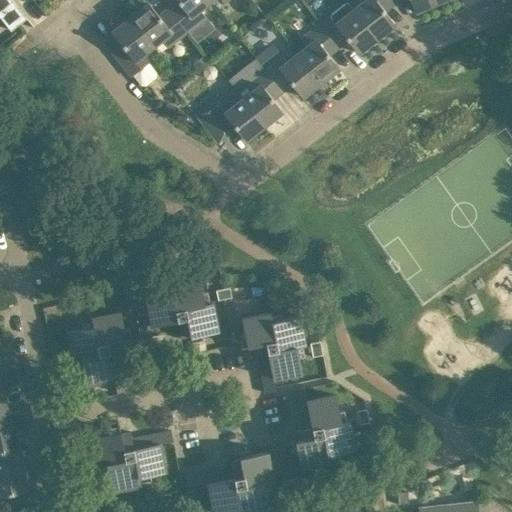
[(26,17),(14,1),(12,0),(0,0),(0,16),(11,29),(26,17)]
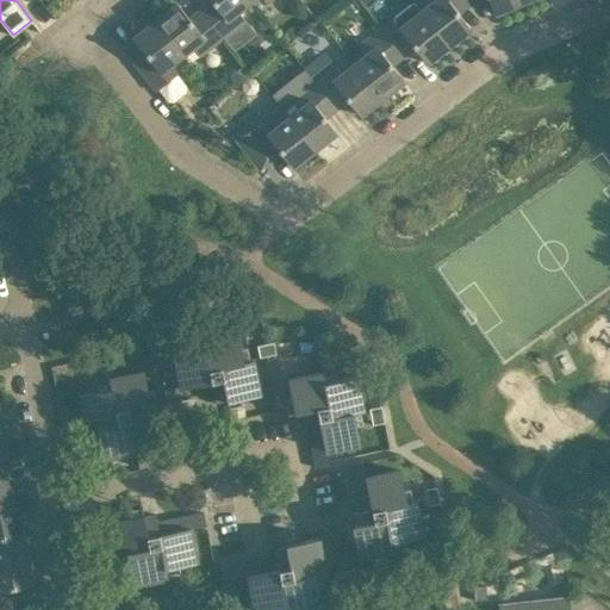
[(204,14),(223,38),(246,20),(238,11),(248,2),(247,0),(211,0),(216,5),(204,14)]
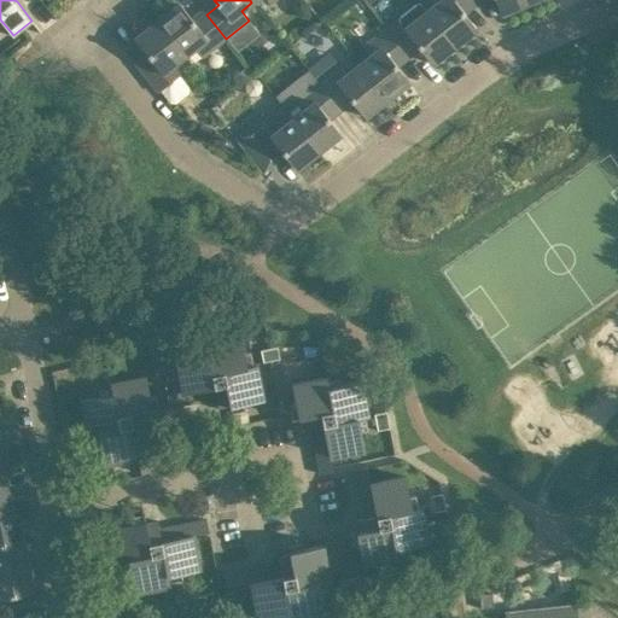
[(470,0),(435,0),(437,3),(427,11),(455,45),(476,28),(461,7),(470,0)]
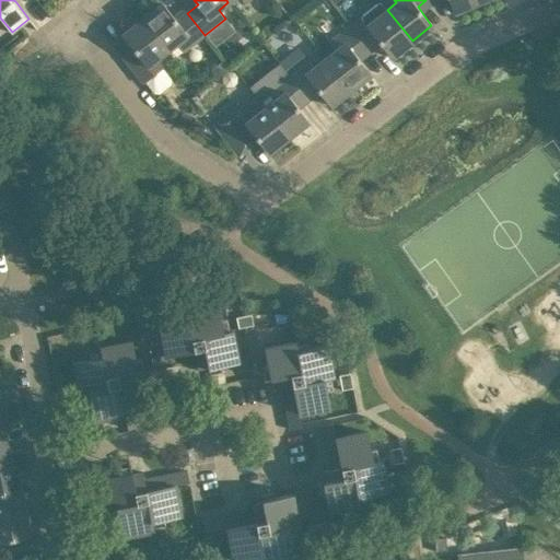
[(448,0),(454,12),(477,2),(476,0),(448,0)]
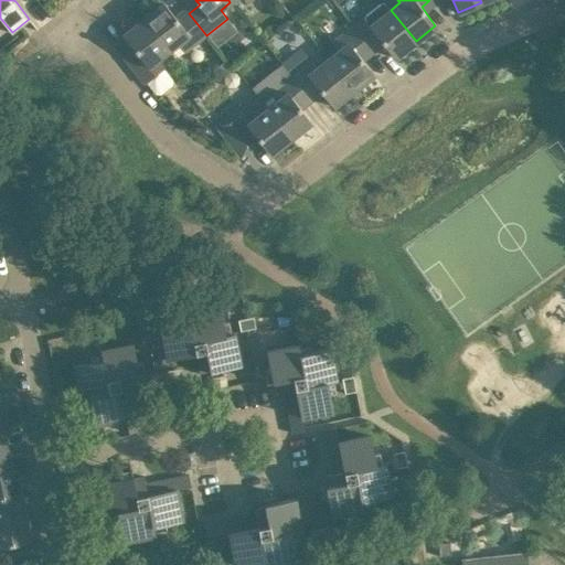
[(370,48),(380,39),(395,57),(416,41),(391,10),(383,1),(352,25),(370,48)]
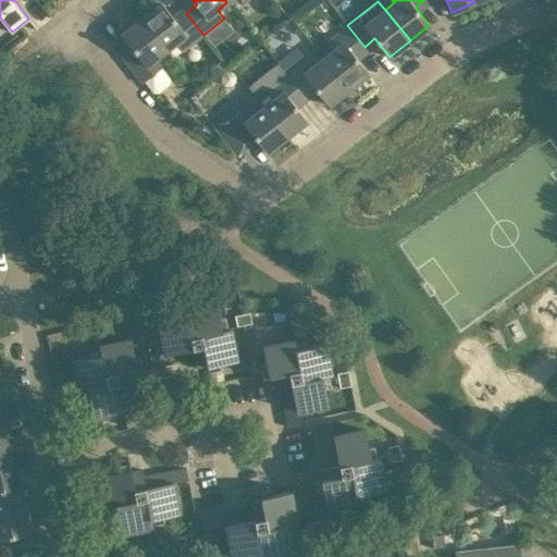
[(203,35),(186,13),(176,21),(162,3),(141,19),(166,50),(175,42),(183,51),(203,35)]
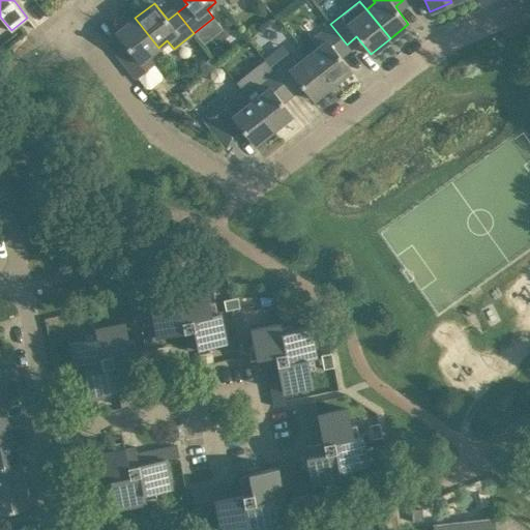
[(136,79),(137,78),(145,88),(150,88),(162,80),(163,75),(154,64),(155,63),(149,55),(158,48),(135,18),(116,33),(128,49),(118,57),(136,79)]
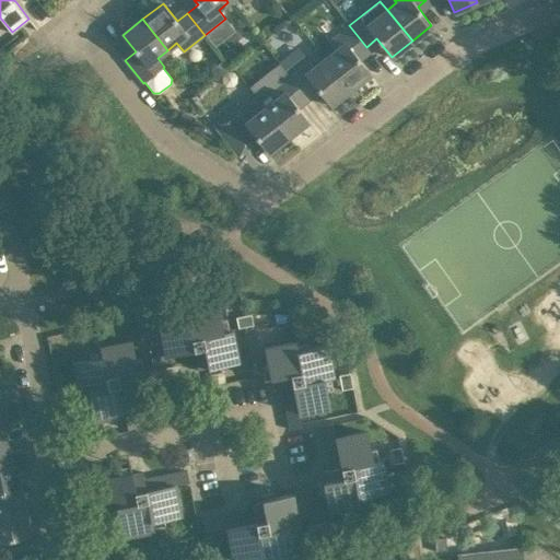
[(357,55),(366,47),(349,25),(328,42),(335,50),(326,58),(350,90),(370,73),(357,55)]
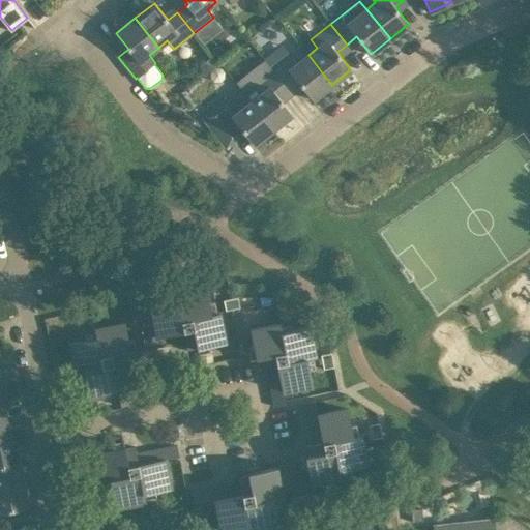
[(241,36),(234,43),(237,48),(245,41),(241,36)]
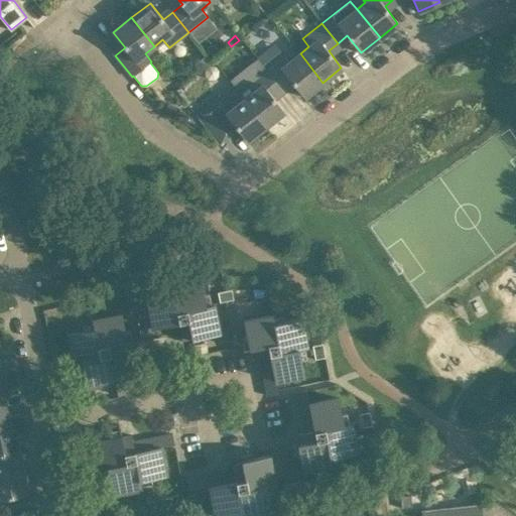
[(304,97),(323,83),(300,53),(291,60),(284,52),(265,68),(281,88),(290,80),(304,97)]
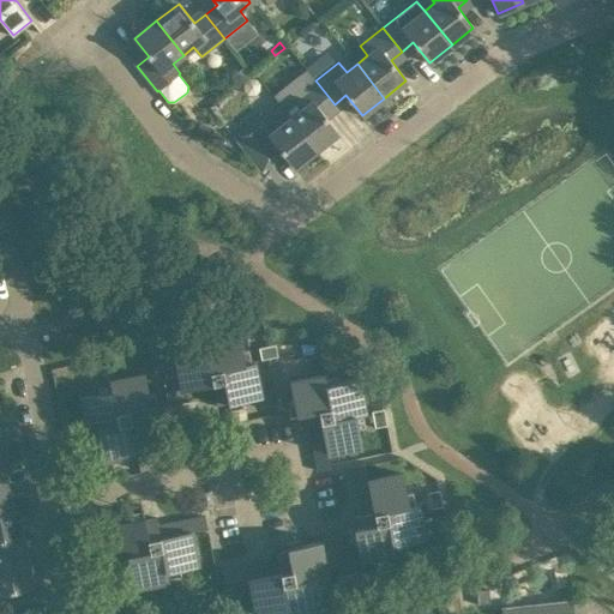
[(244,66),(232,76),(238,84),(250,74),(244,66)]
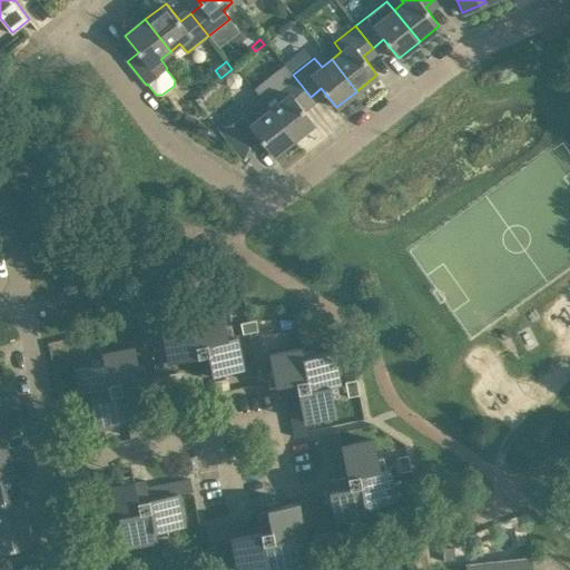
[(300,106),(311,97),(293,75),(272,91),(278,101),(269,108),(294,140),(315,124),(300,106)]
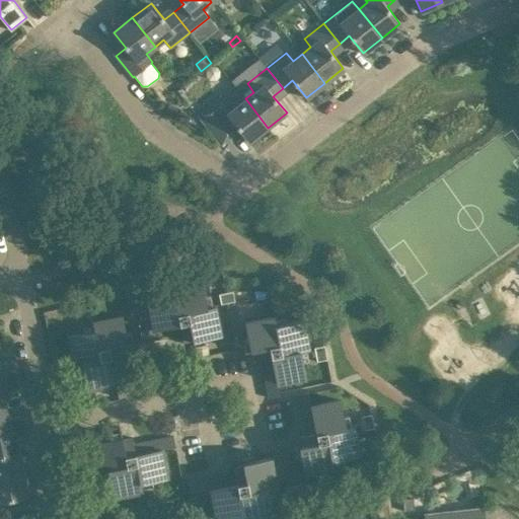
[(229,97),(210,113),(202,120),(218,141),(236,127),(249,142),(268,128),(245,98),(236,105),(229,97)]
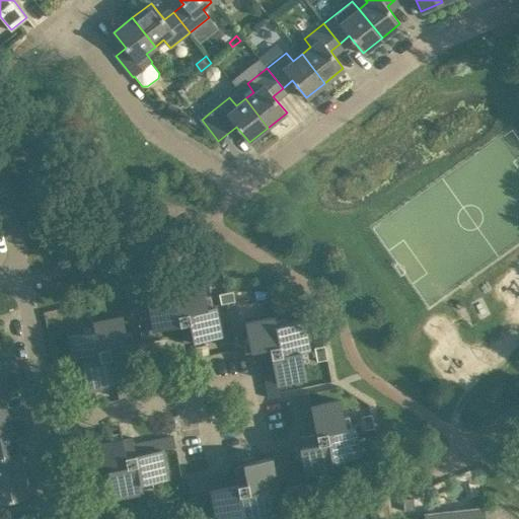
[(180,108),(169,102),(165,109),(175,117),(180,108)]
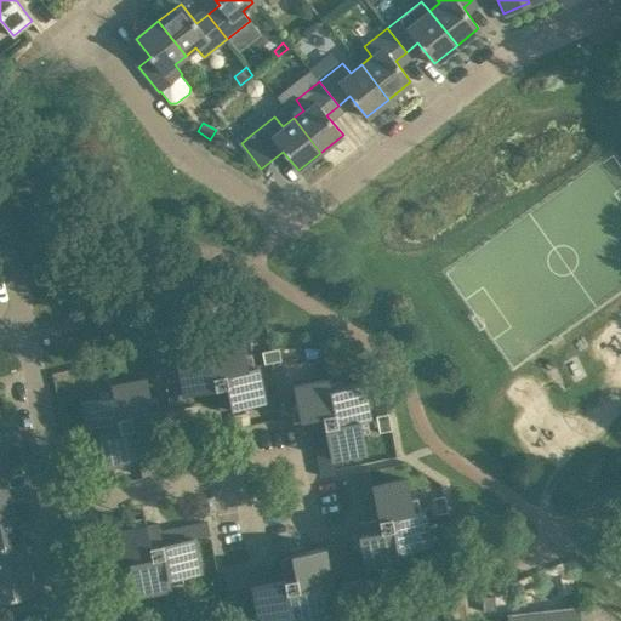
[(172,337),(170,325),(161,326),(164,340),(172,337)]
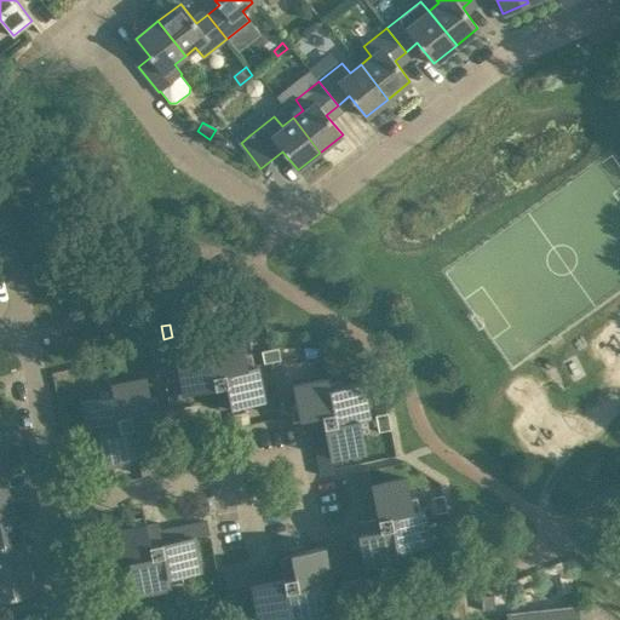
[(164,339),(161,326),(155,328),(153,328),(155,340),(164,339)]
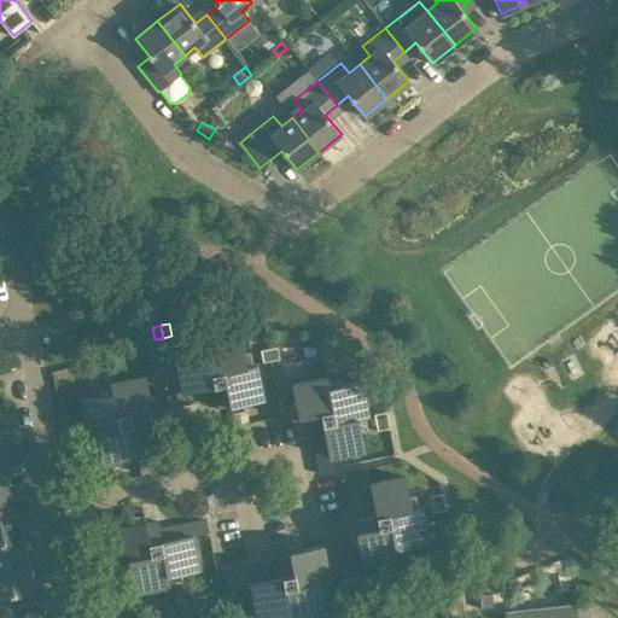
[(229,402),(229,404),(263,398),(256,362),(248,365),(242,332),(207,339),(209,349),(176,355),(184,390),(167,394),(169,407),(216,397),(217,404),(229,402)]
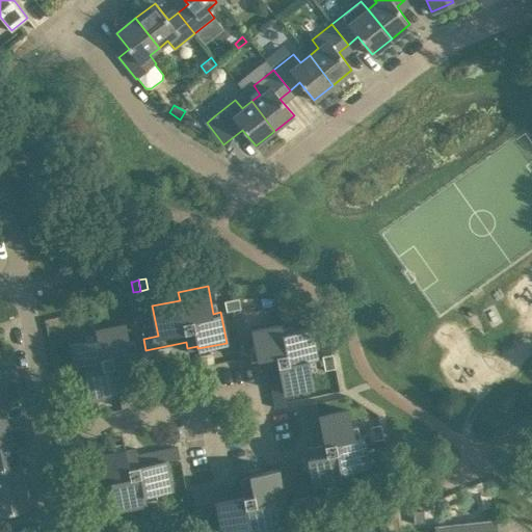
[(234,311),(240,309),(238,299),(232,300),(234,311)]
